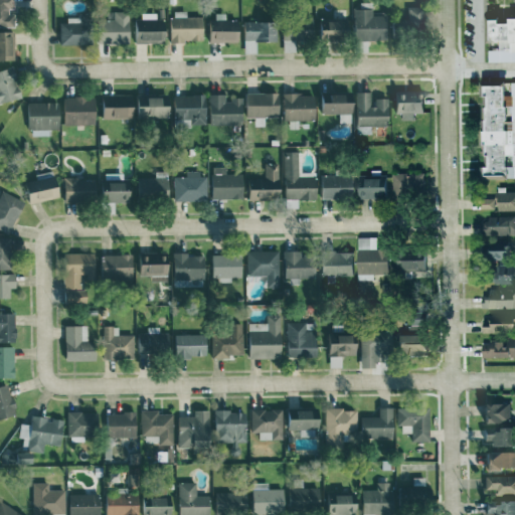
[(0,0),(0,26),(14,26),(13,0),(0,0)]
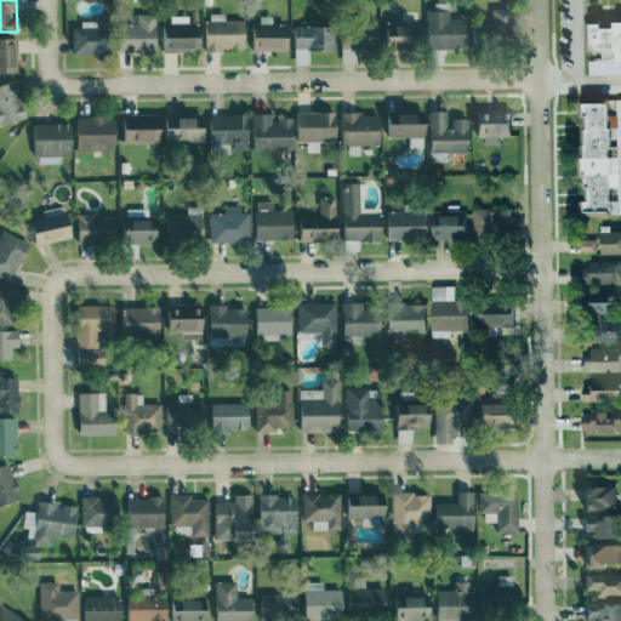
[(155,12),(137,12),(137,23),(119,23),(119,52),(157,51),(155,12)]
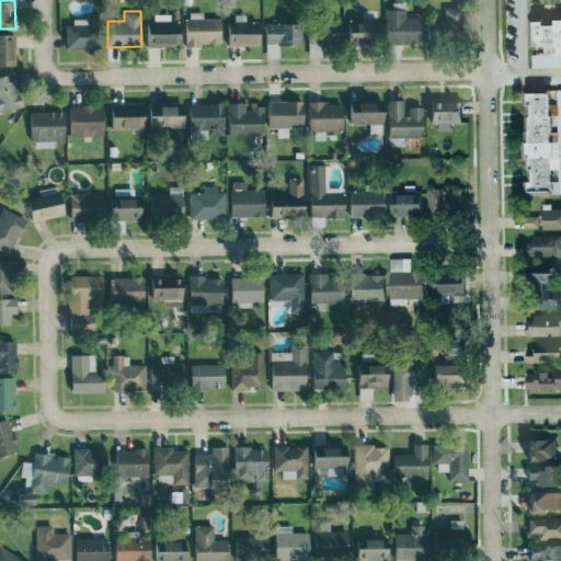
[(186,45),(222,44),(221,16),(203,18),(203,11),(185,11),(186,45)]
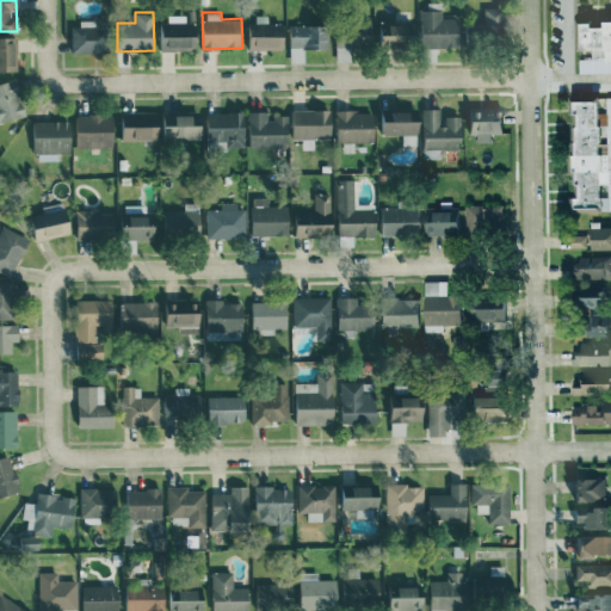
[(161,49),(196,50),(196,22),(185,22),(185,14),(162,14),(161,49)]
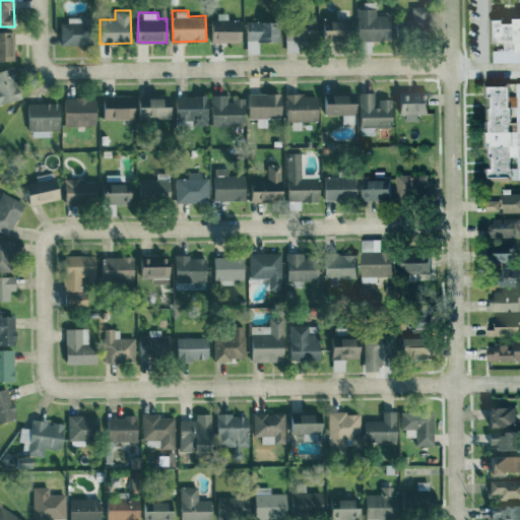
[(213,42),(242,42),(242,19),(228,19),(228,12),(213,13),(213,42)]
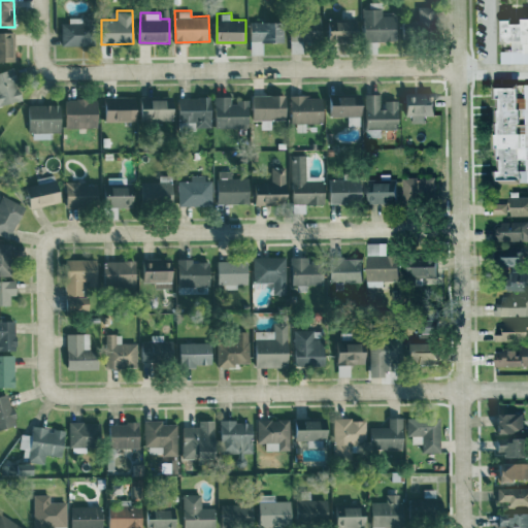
[(291,52),(305,52),(305,48),(322,48),(321,17),(290,18),(291,52)]
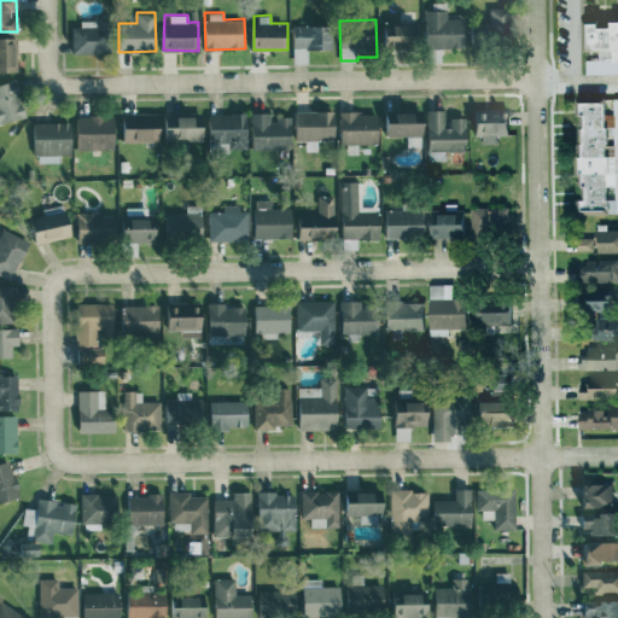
[(617,19),(616,19),(616,27),(604,27),(604,22),(587,22),(587,51),(600,51),(600,59),(588,59),(588,73),(617,73),(617,19)]
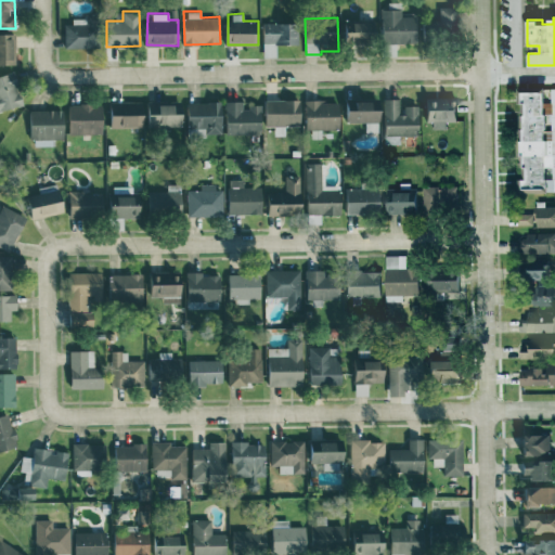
[(65,20),(65,48),(99,48),(99,20),(65,20)]
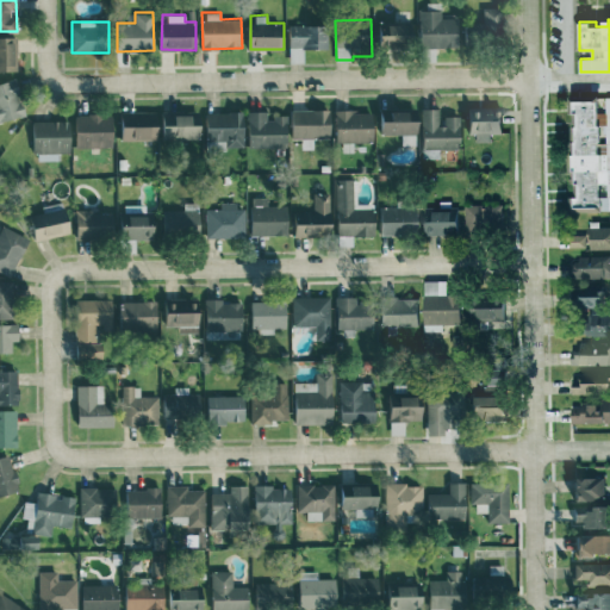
[(409,44),(409,23),(380,23),(380,44),(409,44)]
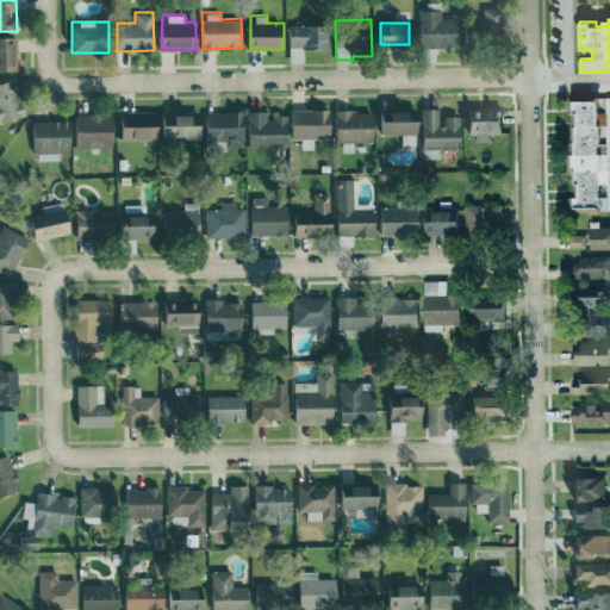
[(328,48),(328,25),(290,25),(290,62),(304,62),(304,49),(328,48)]
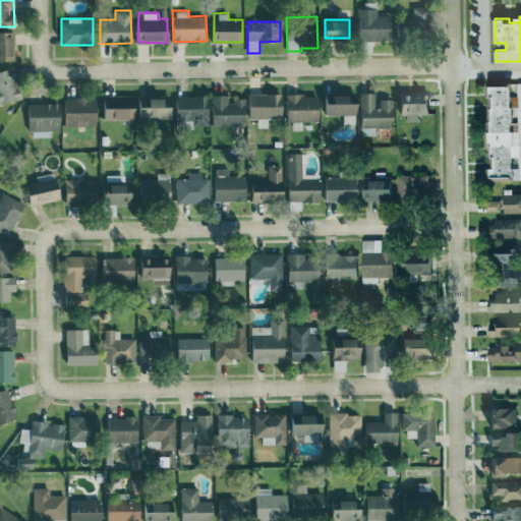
[(14,31),(0,31),(0,59),(14,59),(14,31)]
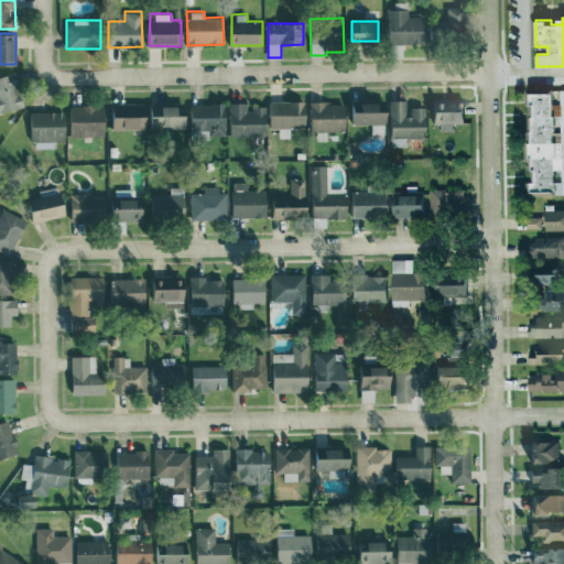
[(0,112),(24,106),(14,73),(0,77),(0,112)]
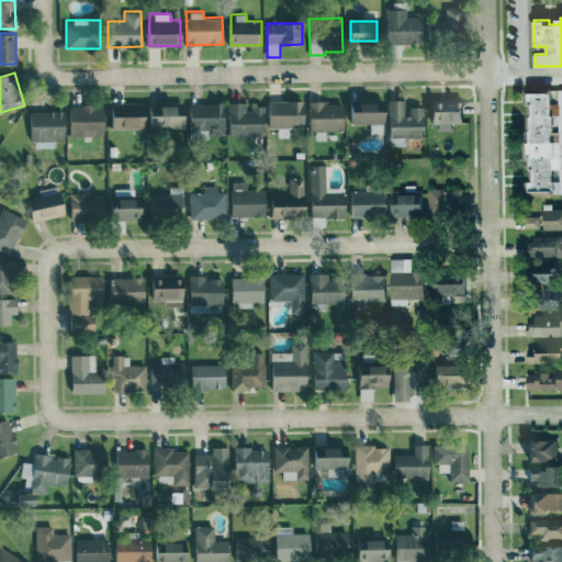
[(561,191),(561,90),(530,90),(531,192),(561,191)]
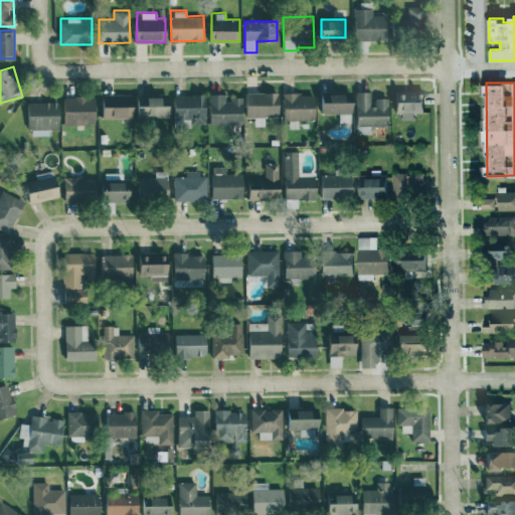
[(425,90),(397,90),(397,119),(415,119),(415,113),(426,112),(425,90)]
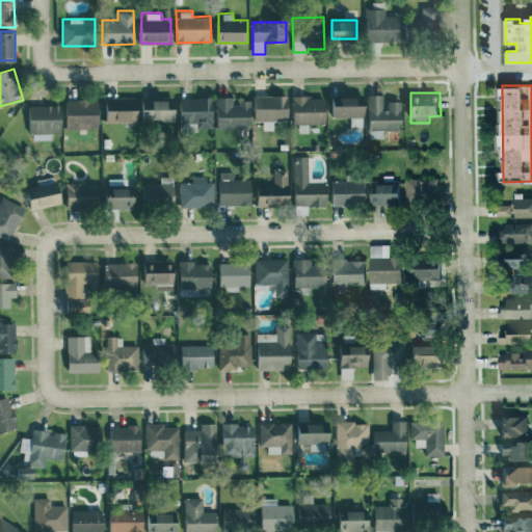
[(369,138),(384,137),(384,130),(401,129),(401,100),(384,101),(384,94),(368,94),(369,138)]
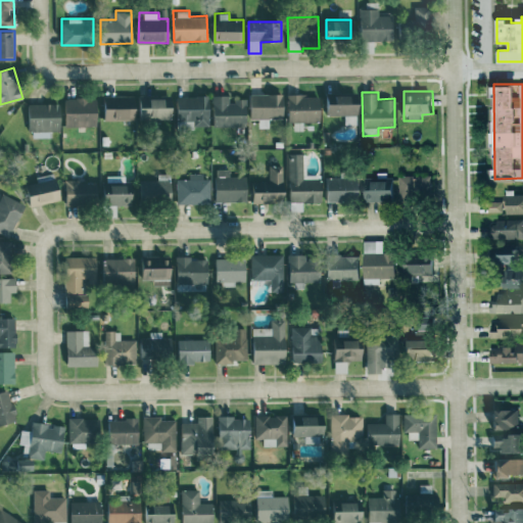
[(284,94),(250,93),(250,119),(259,119),(259,127),(269,128),(269,117),(283,117),(284,94)]
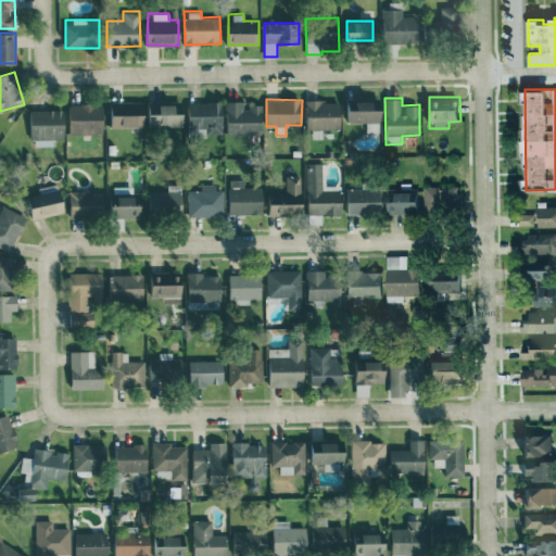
[(381,131),(381,100),(348,99),(348,122),(367,122),(366,131),(381,131)]
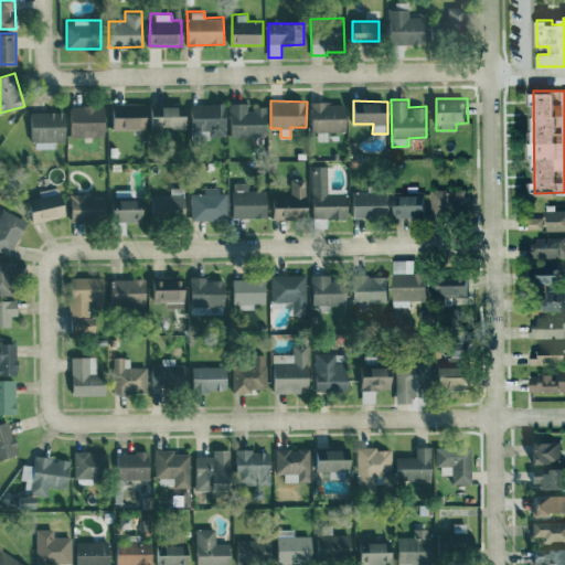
[(345,131),(347,103),(311,102),(311,131),(345,131)]
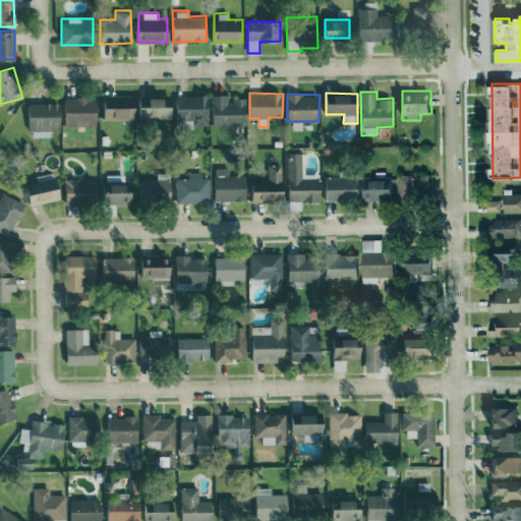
[(134,95),(104,96),(105,119),(135,118),(134,95)]
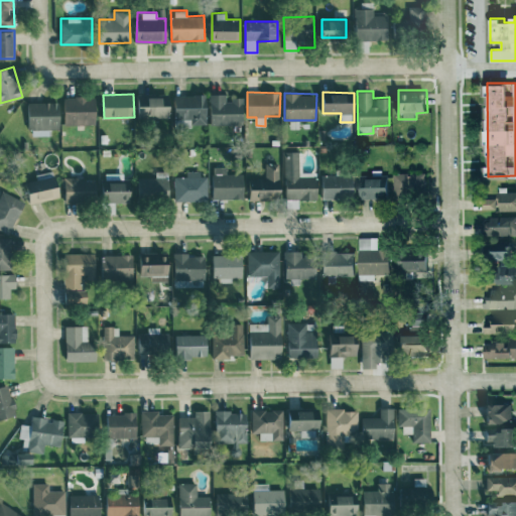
[(243,98),(226,98),(226,94),(210,94),(211,124),(243,123),(243,98)]
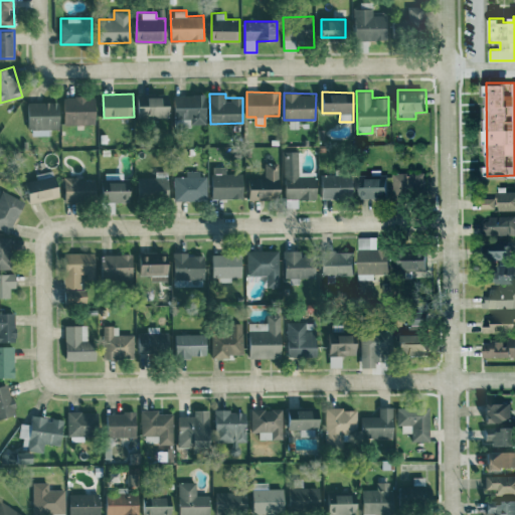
[(138,117),(170,118),(170,95),(138,95),(138,117)]
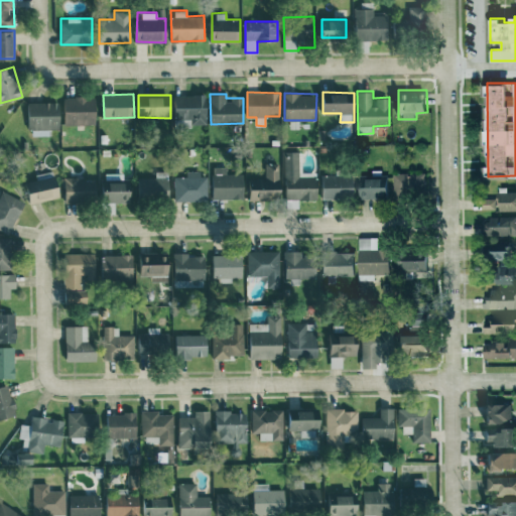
[(207,124),(207,95),(175,95),(176,119),(190,119),(190,124),(207,124)]
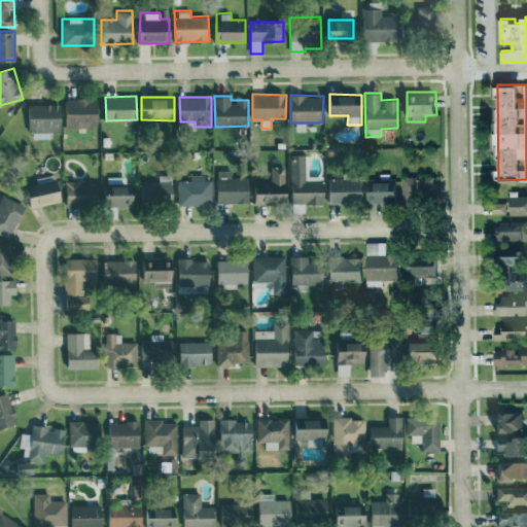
[(65,99),(66,127),(99,126),(98,98),(65,99)]
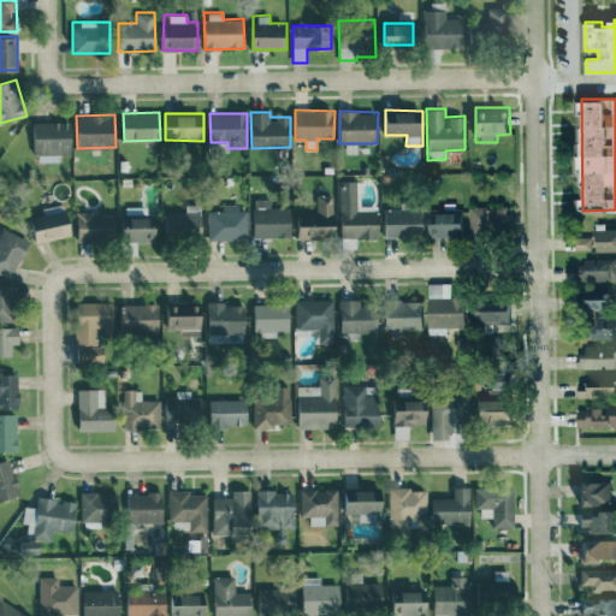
[(71,154),(71,120),(34,122),(35,161),(58,161),(58,154),(71,154)]
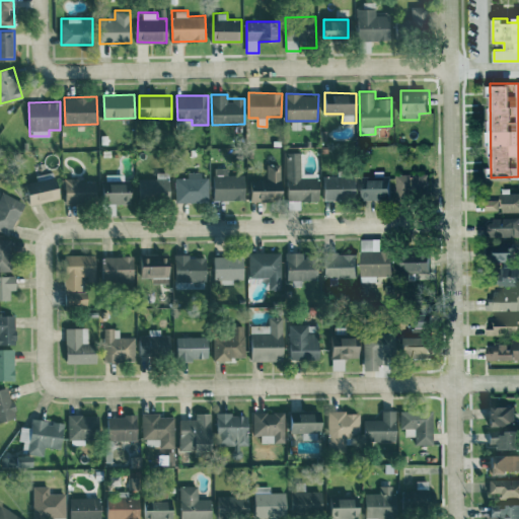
[(286,200),(319,201),(319,176),(301,176),(301,152),(287,152),(286,200)]
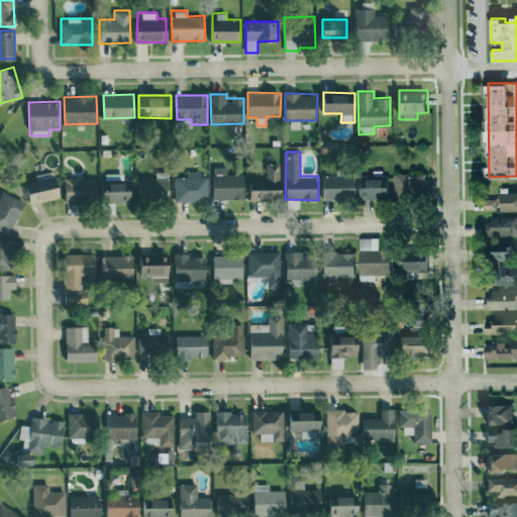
[(280,164),(266,164),(266,179),(249,179),(249,199),(280,199),(280,164)]
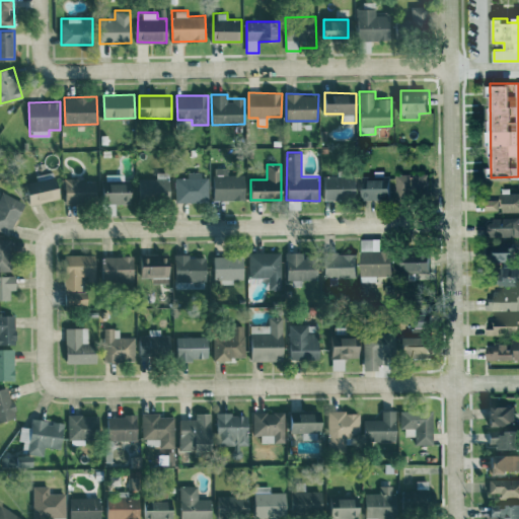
[(214,200),(244,200),(244,174),(227,174),(227,166),(213,167),(214,200)]
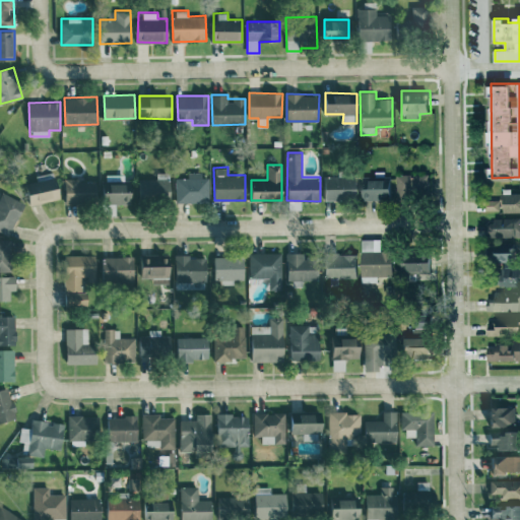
[(169,172),(157,172),(157,178),(139,179),(140,201),(171,200),(169,172)]
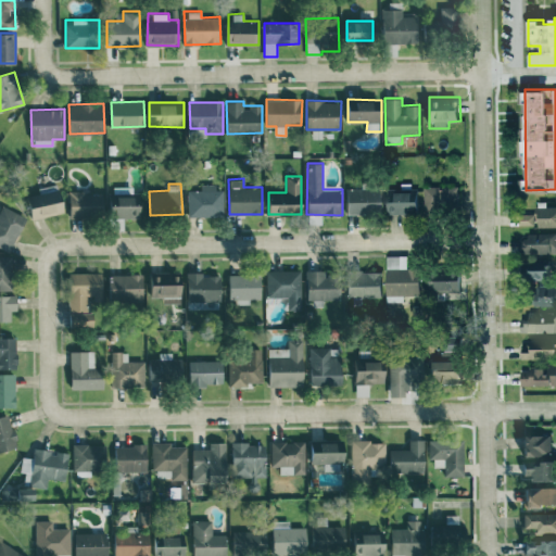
[(39,193),(28,194),(30,216),(63,213),(60,185),(38,187),(39,193)]
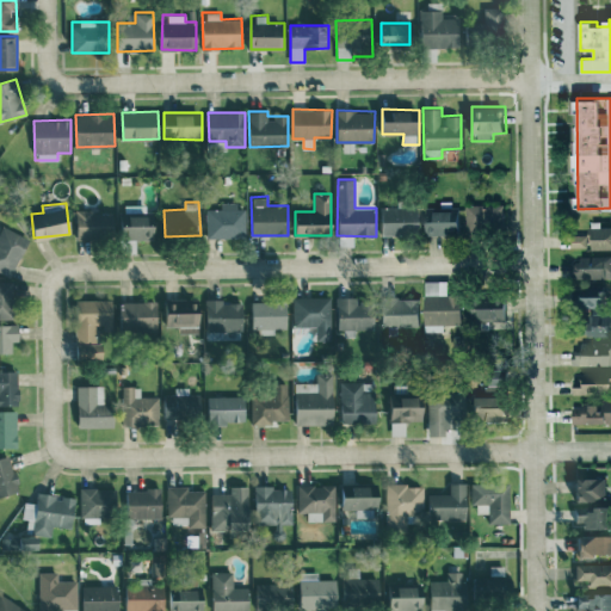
[(154,213),(146,213),(146,204),(121,205),(123,240),(155,239),(154,213)]
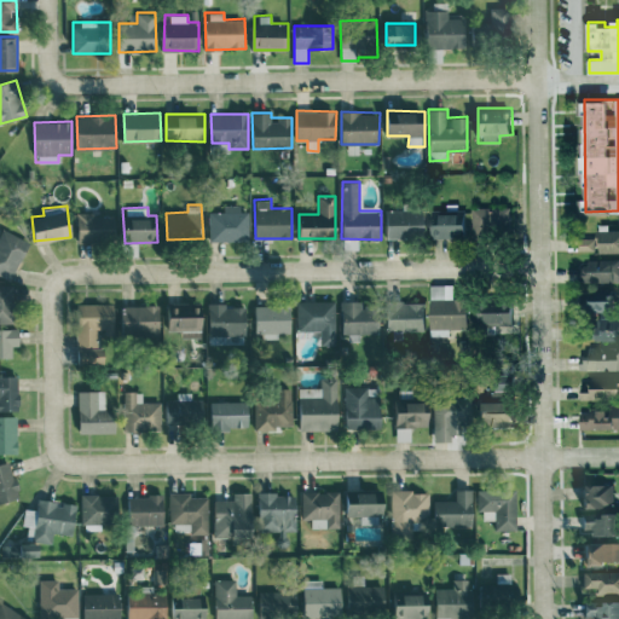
[(249,207),(224,207),(224,210),(209,210),(208,241),(248,241),(249,207)]
